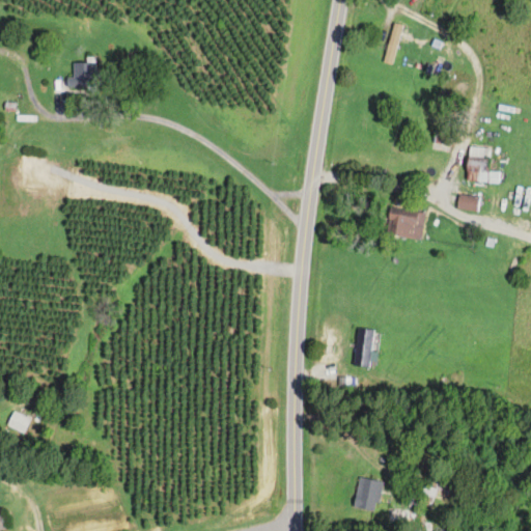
[(384,62),(393,65),(403,25),(394,23),(384,62)]
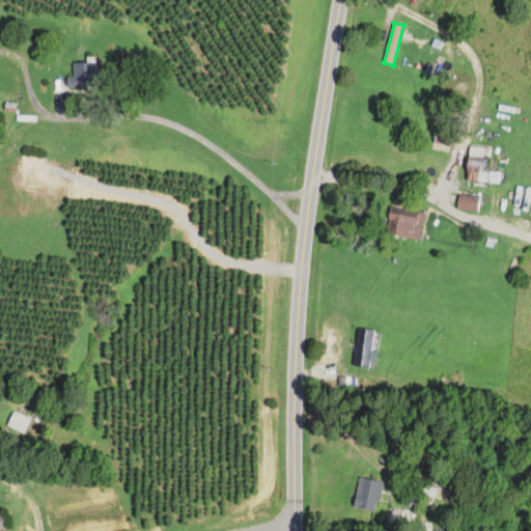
[(74,63),(74,78),(68,78),(68,87),(96,87),(96,63),(74,63)]
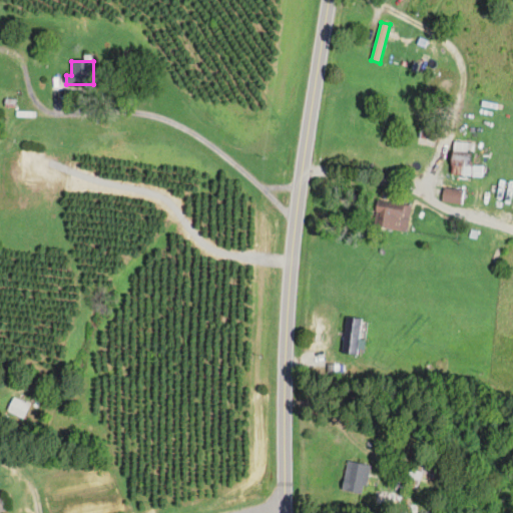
[(473,143),(452,143),(452,176),(482,176),(482,165),(473,165),(473,143)]
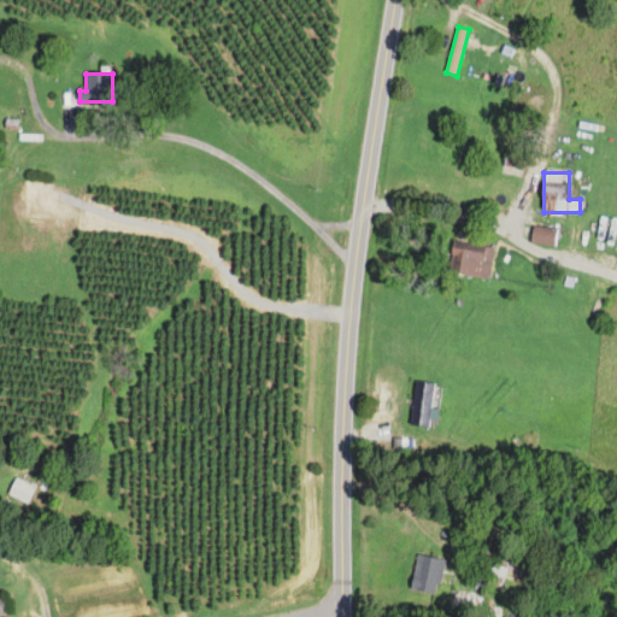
[(556,246),(557,228),(532,227),(532,245),(556,246)]
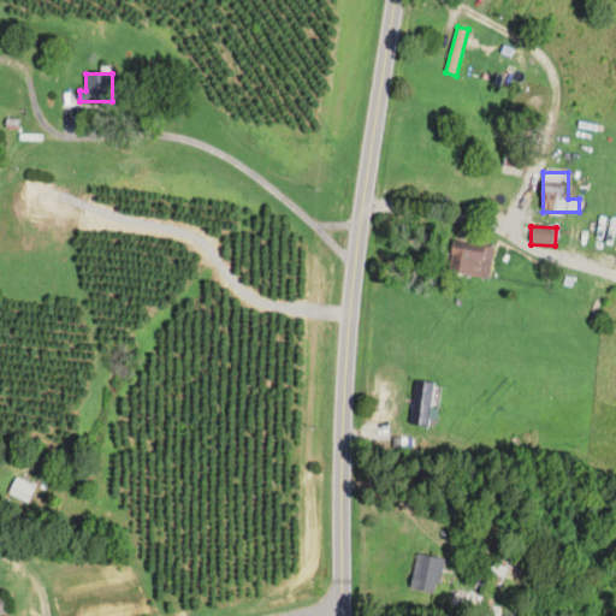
[(493,248),(450,241),(445,272),(487,279),(493,248)]
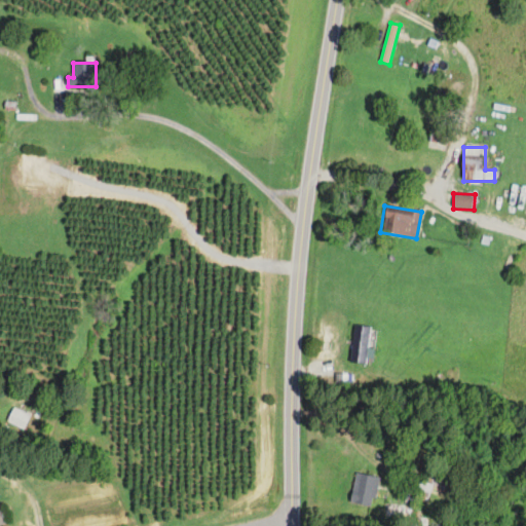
[(351,363),(369,364),(370,325),(353,324),(351,363)]
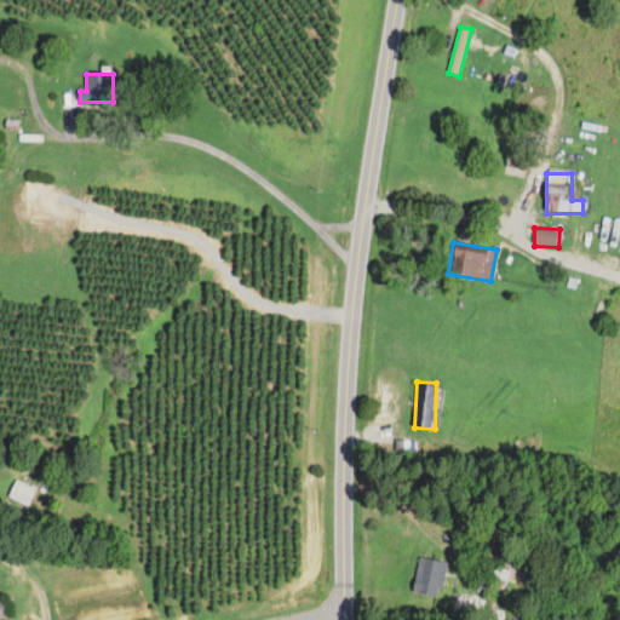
[(36,487),(16,480),(9,499),(29,506),(36,487)]
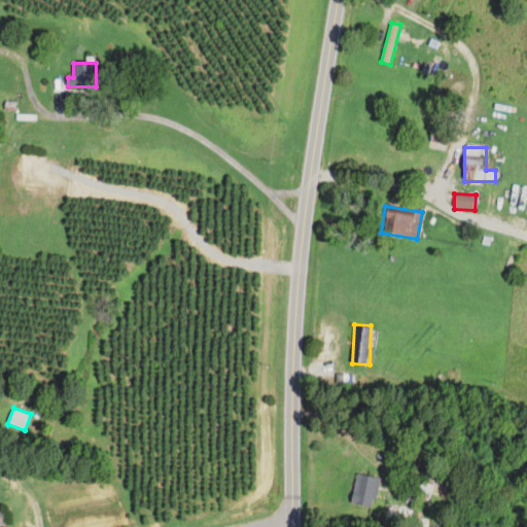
[(380,477),(356,472),(351,502),(375,506),(380,477)]
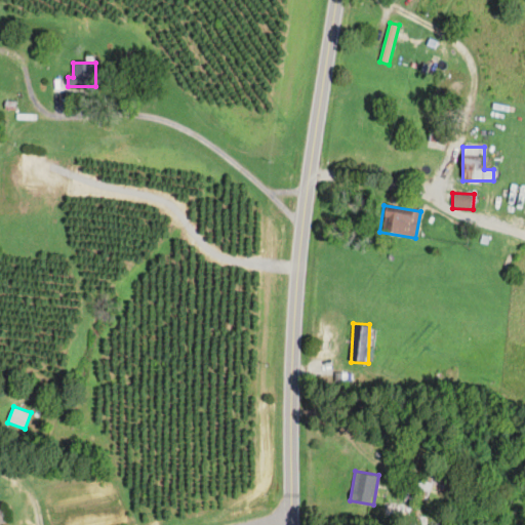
[(418,485),(438,497),(448,482),(431,472),(425,481),(421,479),(418,485)]
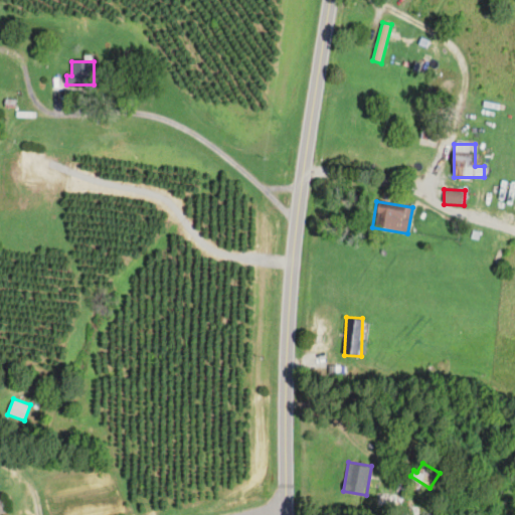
[(375,504),(397,509),(400,496),(377,491),(375,504)]
